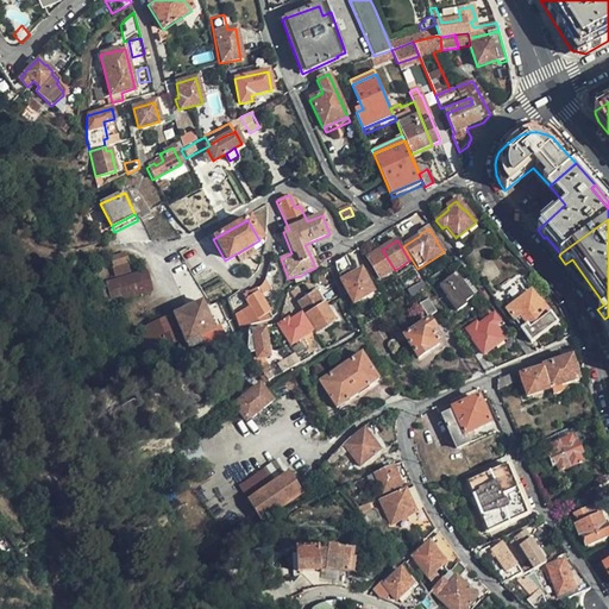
[(380,280),(395,270),(382,250),(366,259),(380,280)]
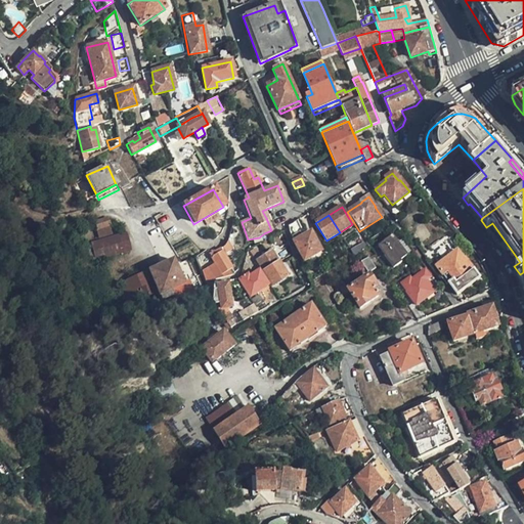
[(266,218),(271,230),(274,227),(269,216),(266,218)]
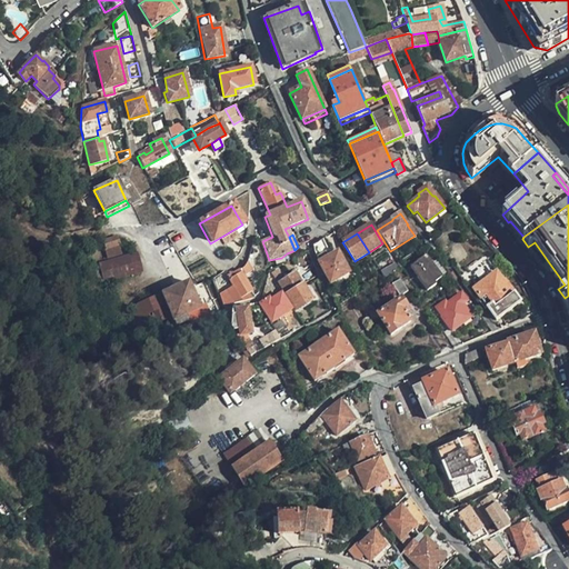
[(328,252),(321,240),(313,245),(312,250),(317,262),(330,285),(349,273),(337,253),(328,259),(325,253),(328,252)]
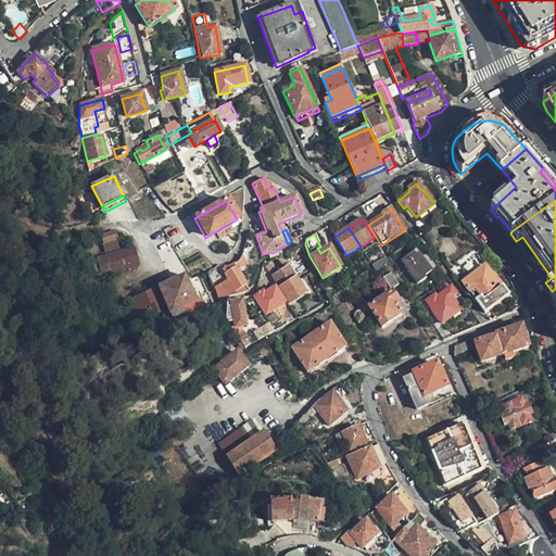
[(105,239),(108,245),(117,242),(115,236),(105,239)]
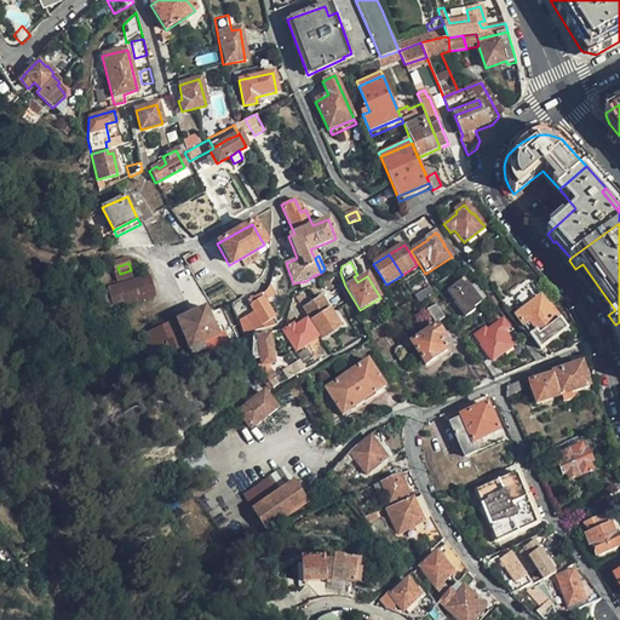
[(119,283),(133,279),(131,270),(120,274),(116,275),(119,283)]
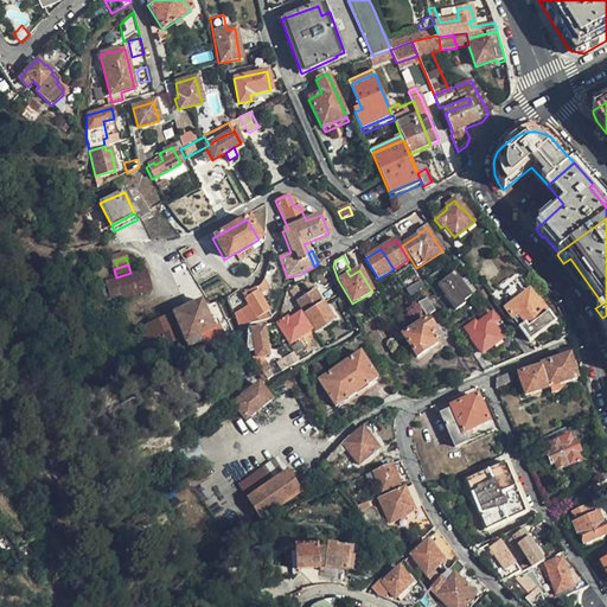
[(107,280),(114,302),(153,291),(146,268),(131,273),(116,278),(107,280)]
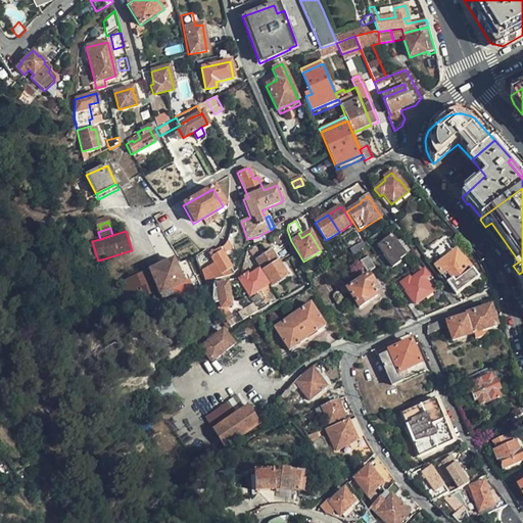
[(406,254),(398,245),(391,236),(377,247),(391,268),(399,262),(398,259),(406,254)]
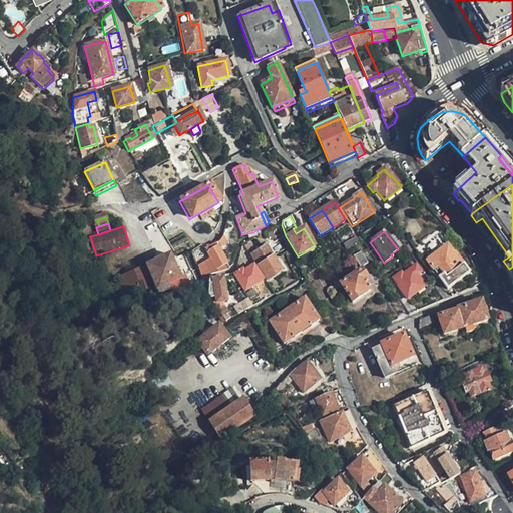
[(198,266),(204,281),(204,277),(225,271),(225,269),(228,267),(218,248),(226,243),(222,236),(221,238),(219,240),(214,244),(215,246),(198,258),(201,265),(198,266)]
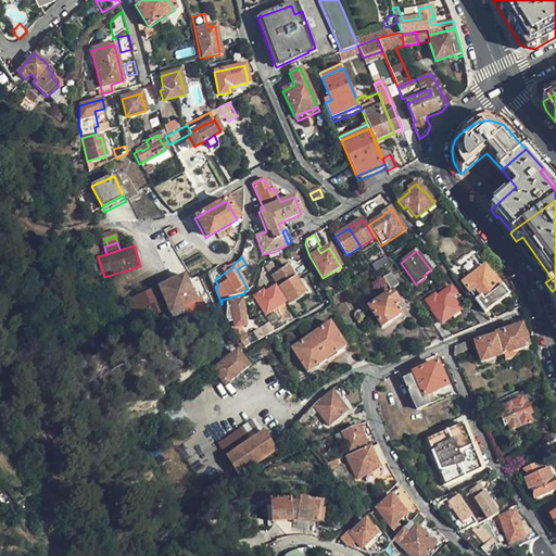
[(427,257),(424,261),(431,270),(434,268),(427,257)]
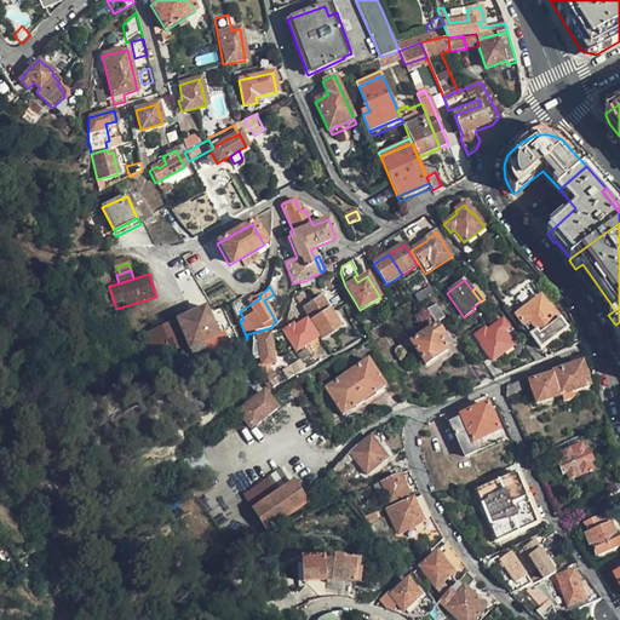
[(303,308),(310,320),(327,309),(320,297),(303,308)]
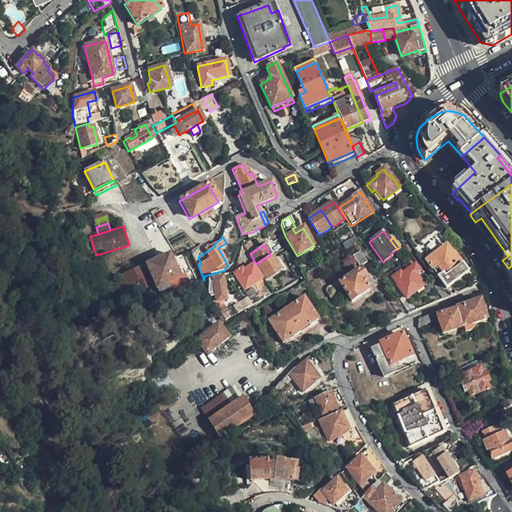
[(469,273),(455,253),(453,253),(448,246),(427,260),(446,288),(469,273)]
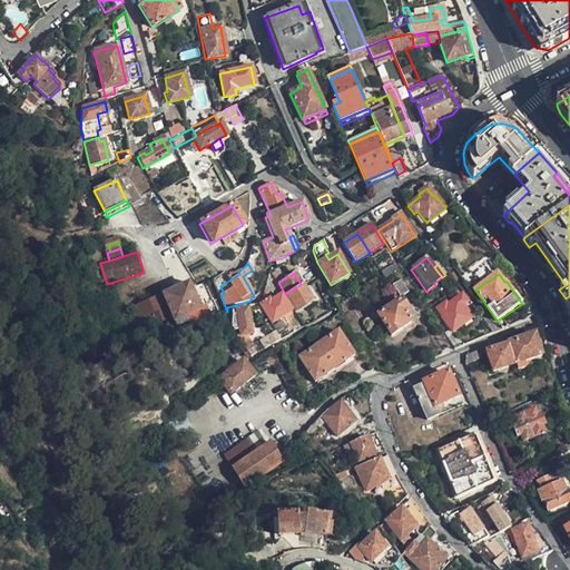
[(410,292),(402,281),(394,285),(402,296),(410,292)]
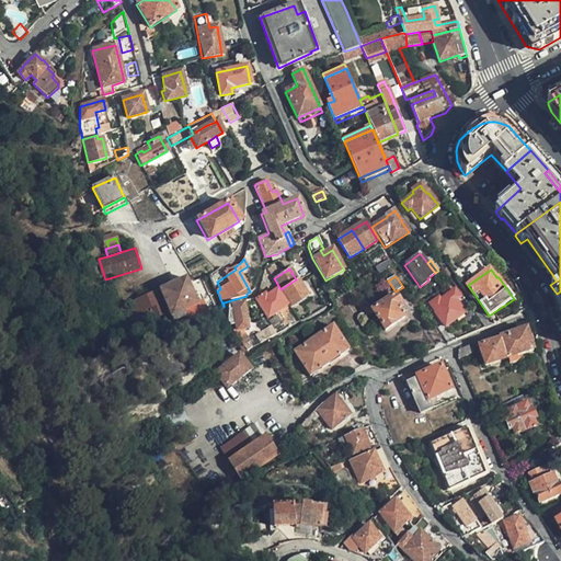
[(171,315),(183,309),(196,304),(185,278),(172,284),(160,290),(171,315)]
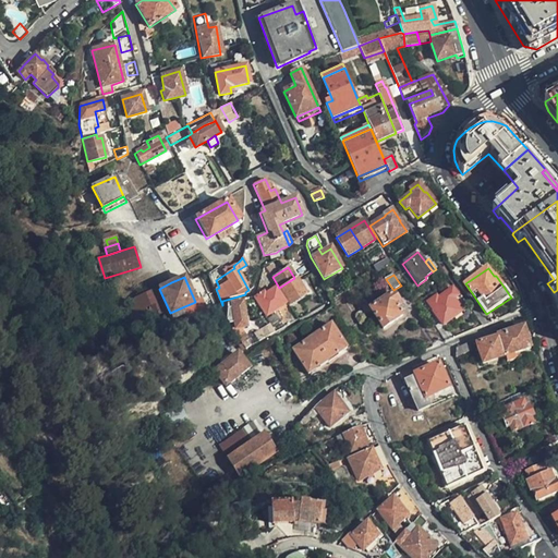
[(294,278),(279,288),(290,304),(304,294),(294,279),(294,278)]
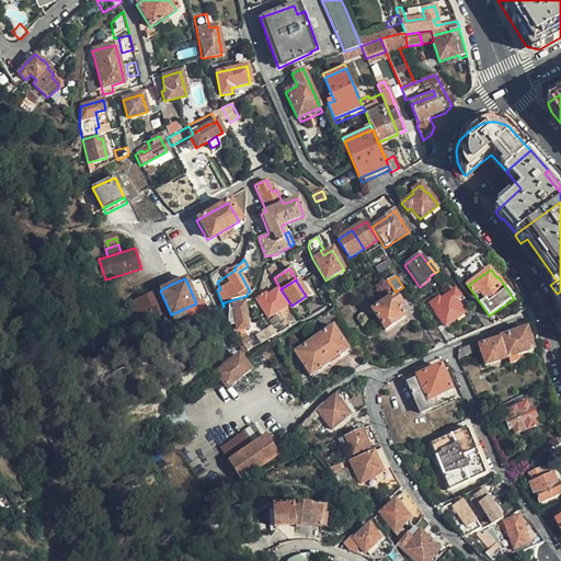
[(261,281),(259,287),(264,295),(268,290),(261,281)]
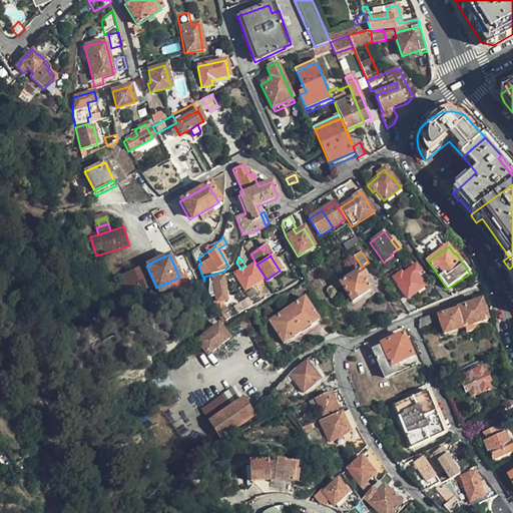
[(425,286),(417,275),(421,273),(416,265),(403,275),(401,273),(394,277),(399,285),(399,287),(407,300),(425,286)]
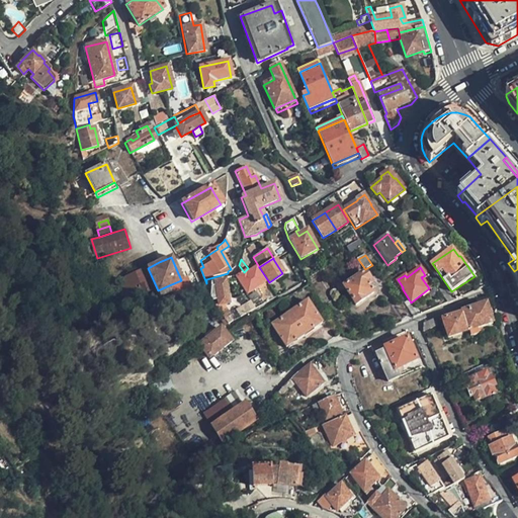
[(246,274),(244,272),(236,277),(246,293),(263,281),(255,268),(246,274)]
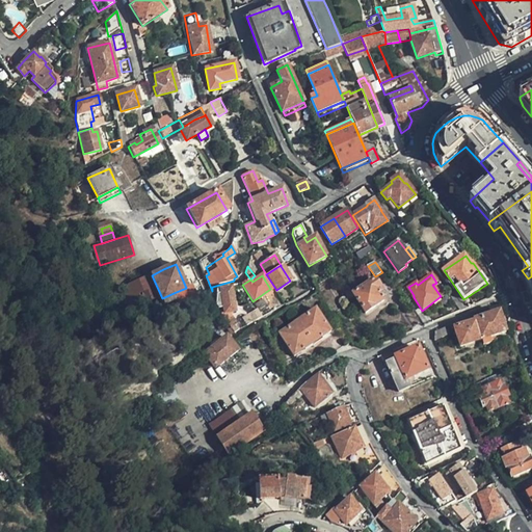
[(156,295),(148,277),(131,285),(139,302),(156,295)]
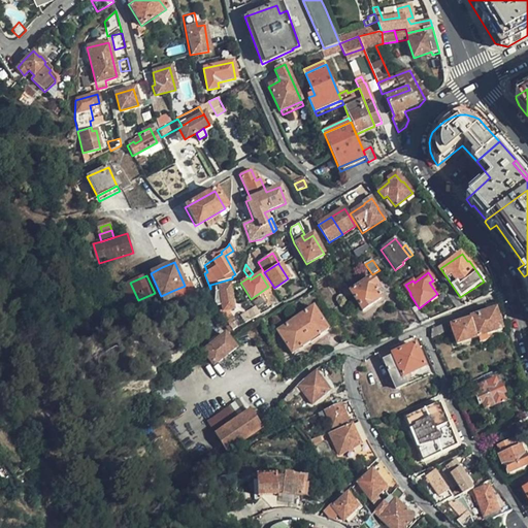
[(381,299),(374,288),(377,286),(372,278),(351,292),(363,310),(381,299)]
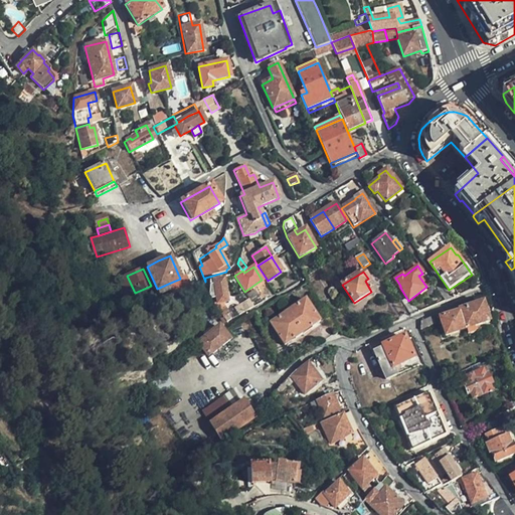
[(336,277),(329,282),(335,291),(342,286),(336,277)]
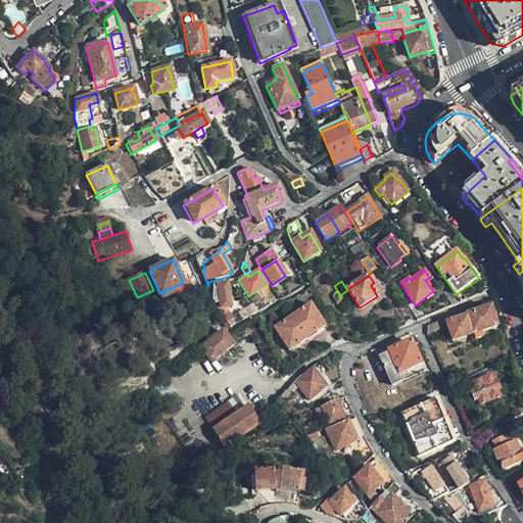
[(217,289),(212,291),(210,301),(214,304),(219,303),(221,308),(230,306),(226,284),(216,286),(217,289)]
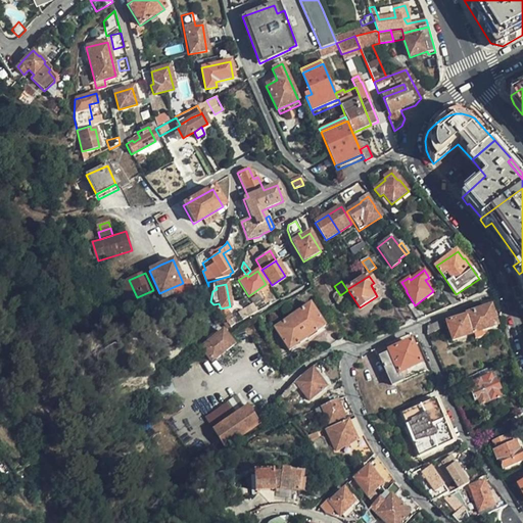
[(288,350),(326,328),(312,304),(275,327),(288,350)]
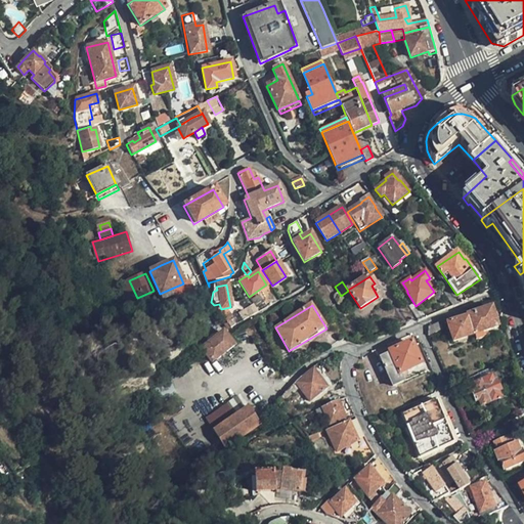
[(497,328),(492,308),(468,315),(468,318),(446,324),(451,341),(497,328)]
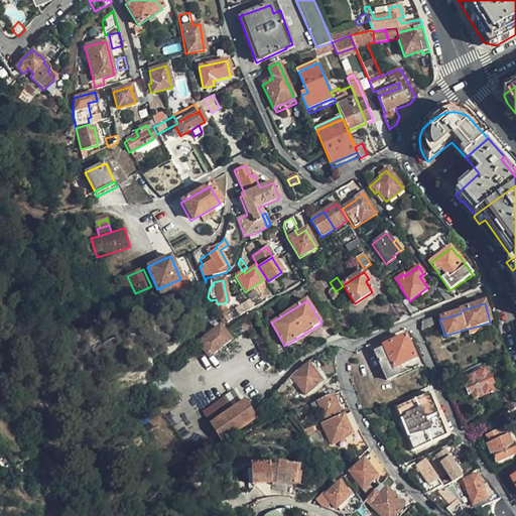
[(228,323),(234,319),(225,308),(219,312),(228,323)]
